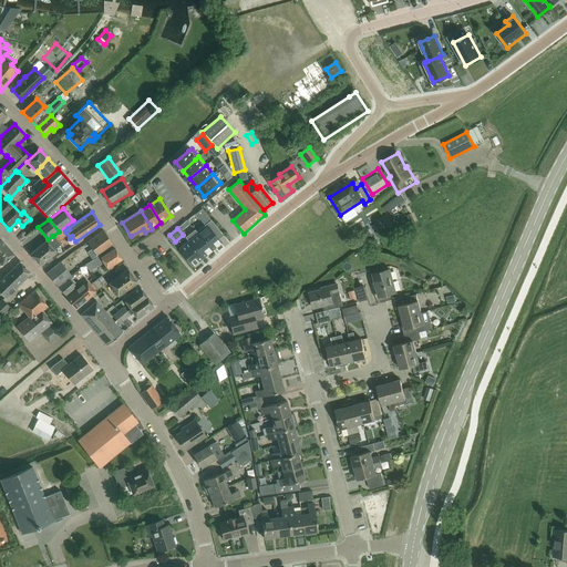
[(22,240),(30,250),(44,239),(37,229),(22,240)]
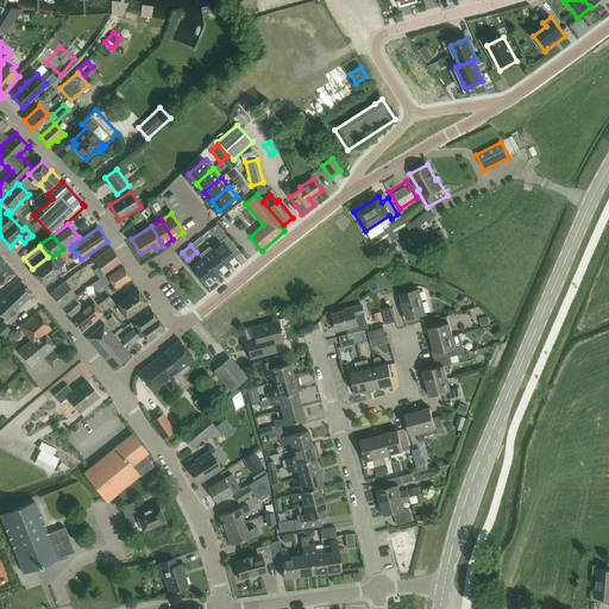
[(223,246),(213,253),(228,271),(237,263),(223,246)]
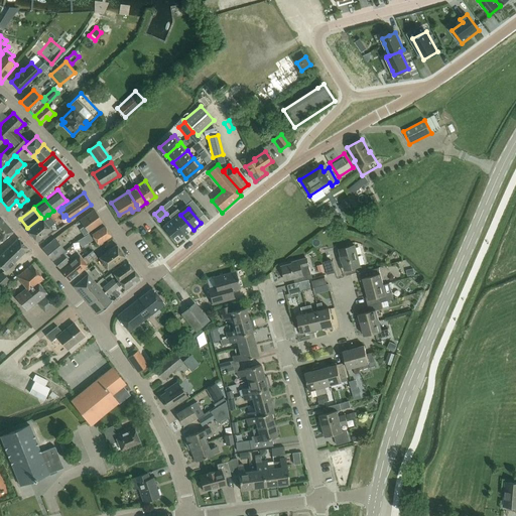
[(80,221),(84,228),(80,231),(83,237),(88,234),(102,223),(95,211),(80,221)]
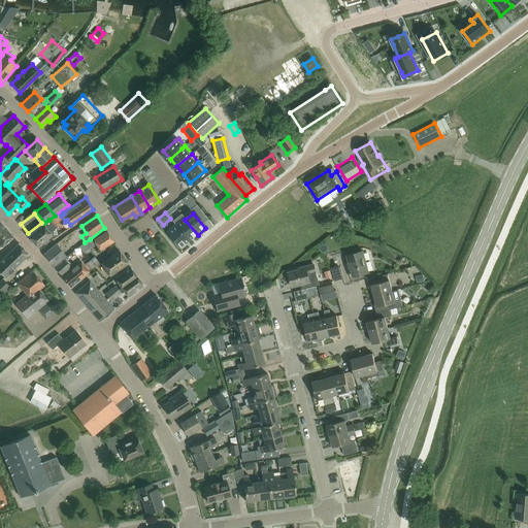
[(44,223),(28,236),(37,248),(52,236),(51,233),(56,228),(50,220),(48,220),(44,223)]
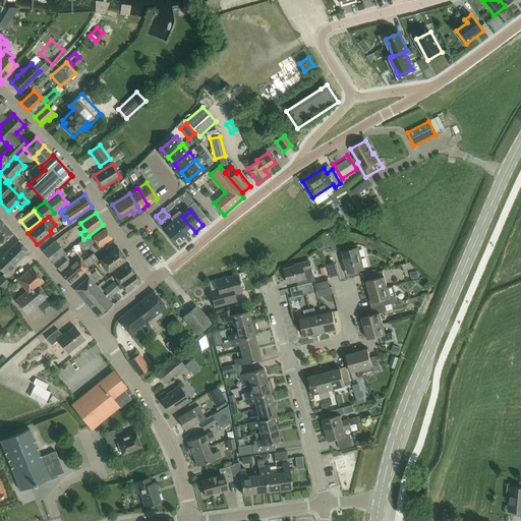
[(187,238),(195,232),(182,217),(174,224),(187,238)]
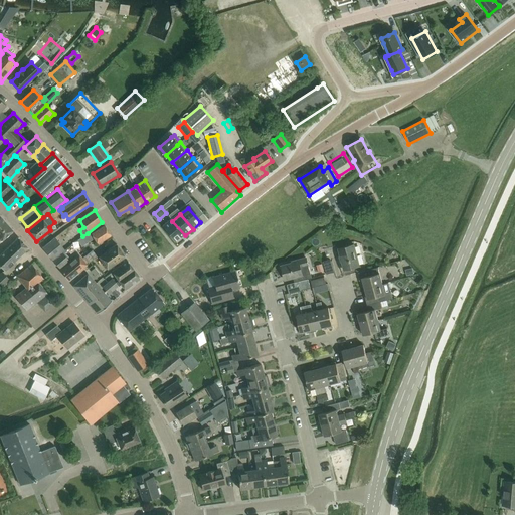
[(0,215),(0,239),(2,241),(13,231),(0,215)]
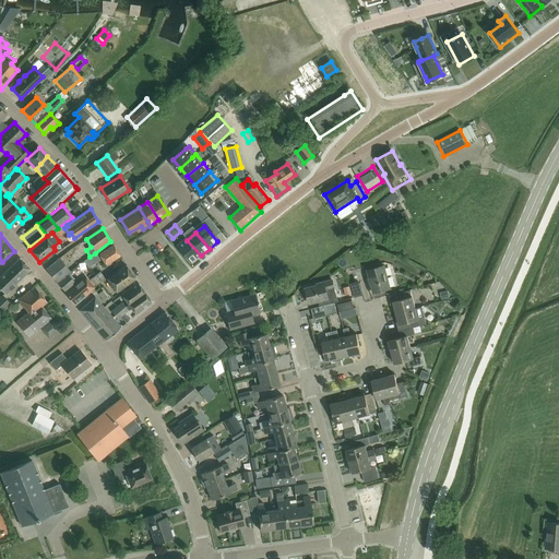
[(192,263),(201,256),(187,240),(179,247),(192,263)]
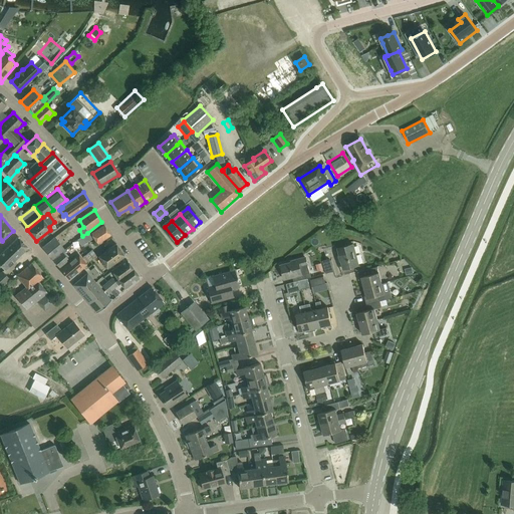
[(110,235),(104,226),(91,234),(97,244),(110,235)]
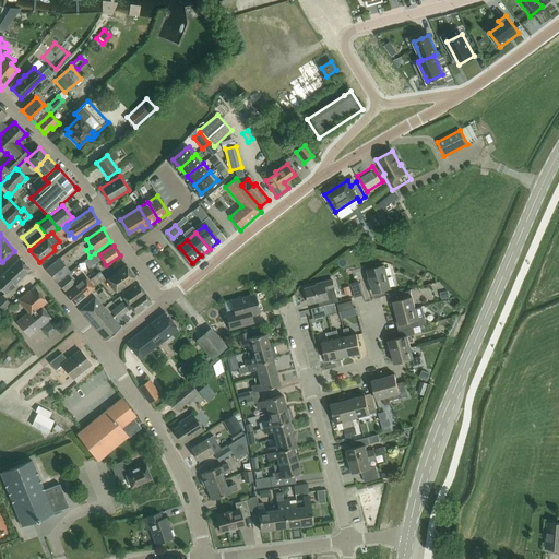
[(0,288),(6,294),(31,270),(20,259),(0,277),(0,288)]
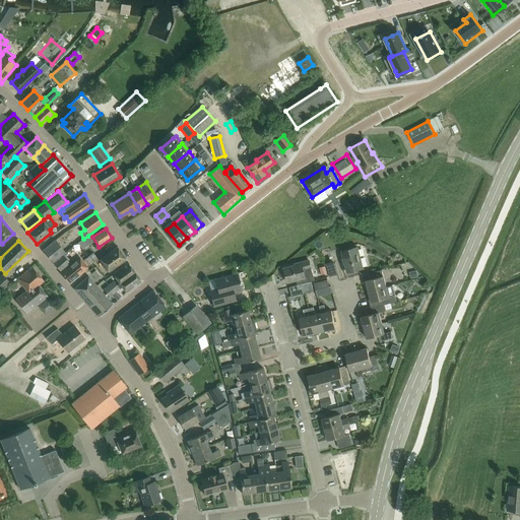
[(55,241),(43,251),(51,261),(63,251),(55,241)]
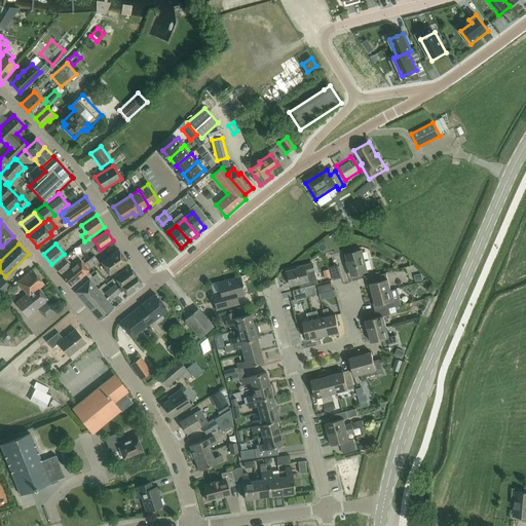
[(119,250),(107,258),(104,253),(97,258),(100,263),(101,262),(101,263),(109,275),(127,263),(119,250)]
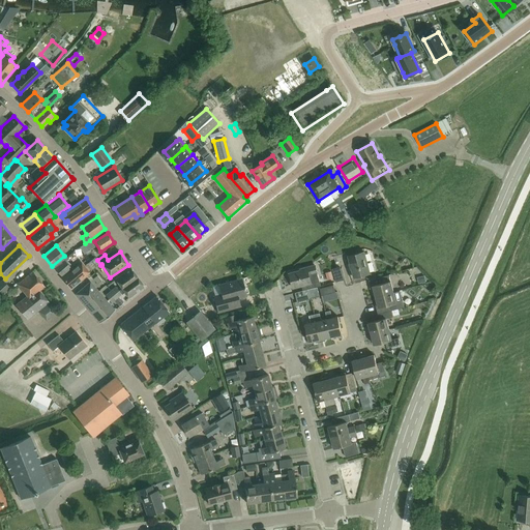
[(370,274),(364,253),(348,256),(354,278),(370,274)]
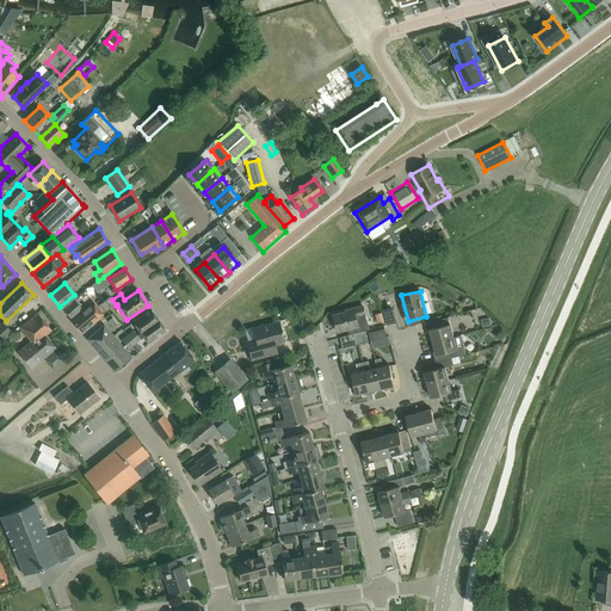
[(105,294),(99,301),(105,307),(112,300),(105,294)]
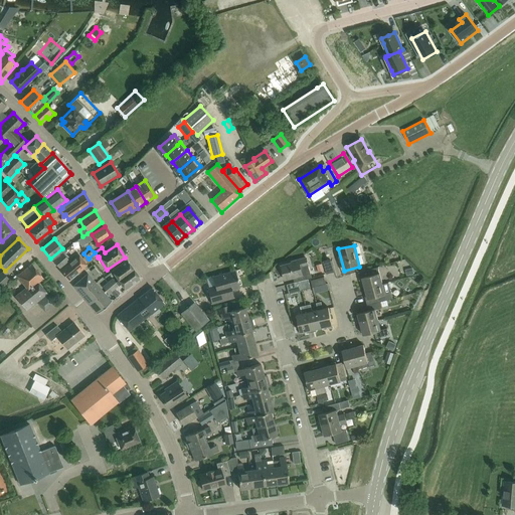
[(59,269),(68,261),(61,252),(52,261),(59,269)]
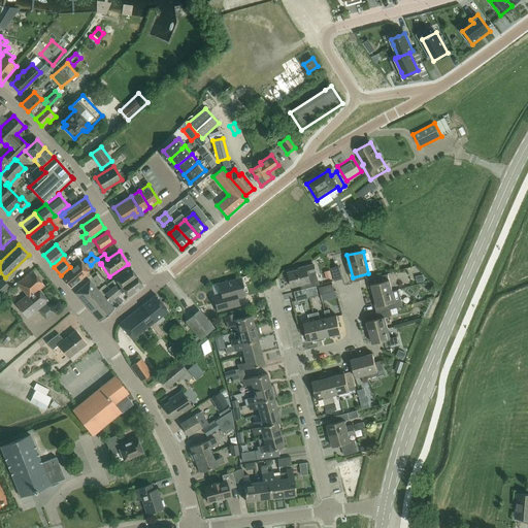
[(63,277),(70,288),(89,272),(80,263),(63,277)]
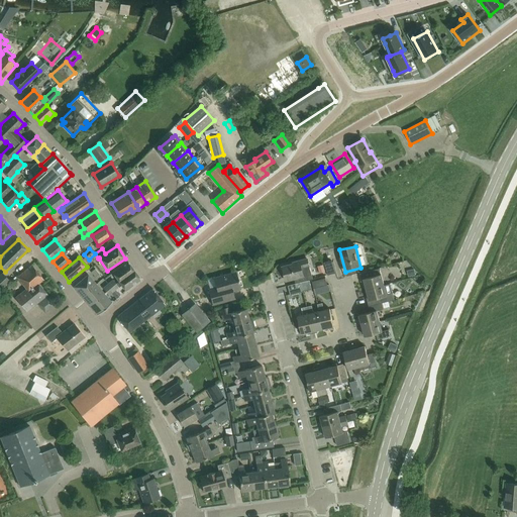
[(312,280),(309,267),(307,260),(296,263),(296,264),(283,268),(286,281),(294,279),(296,284),(301,283),(309,281),(309,280),(312,280)]
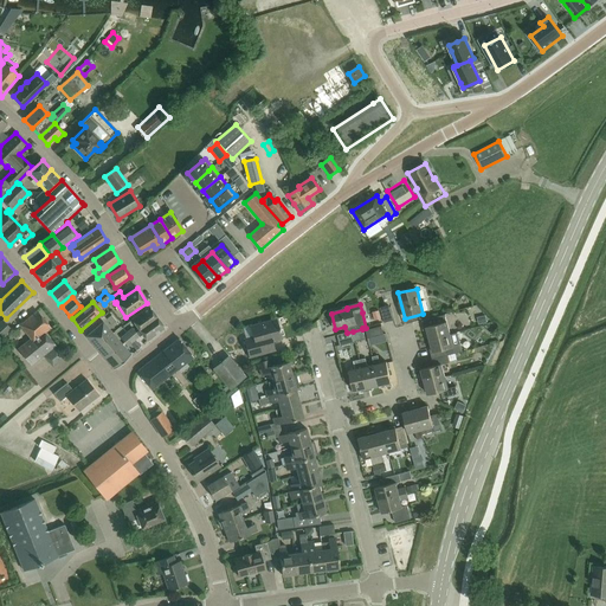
[(158,317),(149,307),(131,320),(140,330),(158,317)]
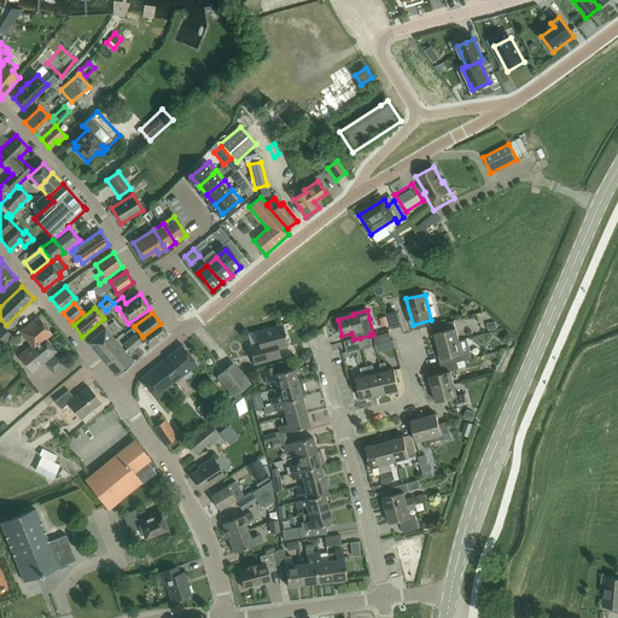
[(46,339),(52,334),(38,318),(21,333),(31,347),(19,356),(31,372),(56,354),(46,339)]
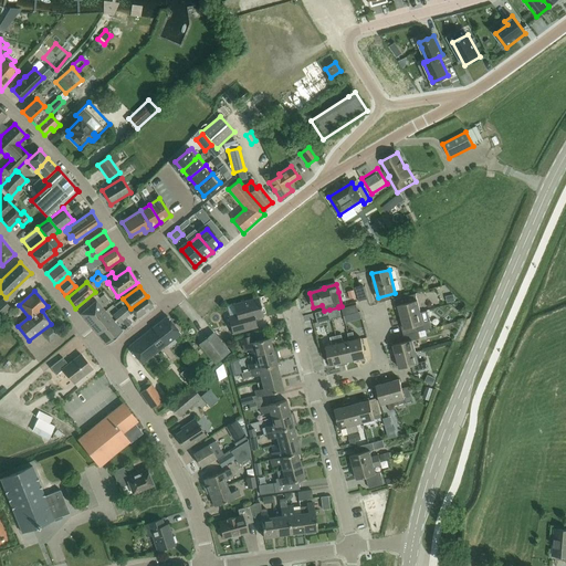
[(401,317),(420,312),(416,294),(394,300),(397,312),(399,311),(401,317)]
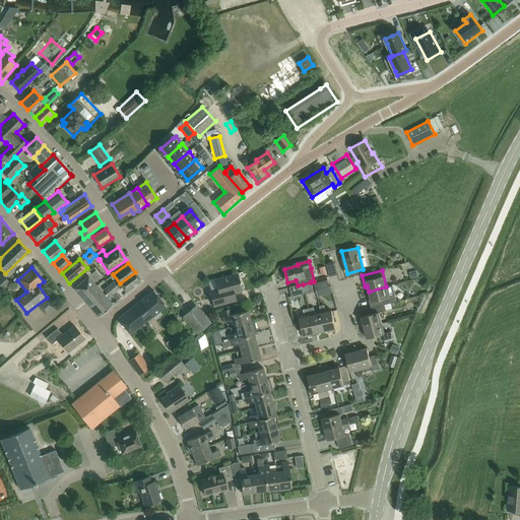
[(135,272),(120,283),(126,293),(141,281),(135,272)]
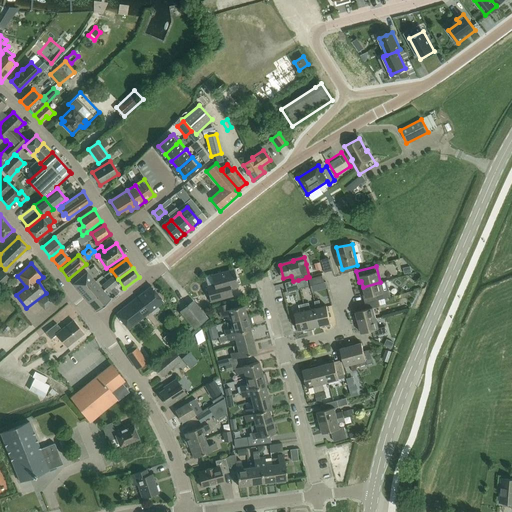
[(223,291),(238,287),(234,270),(211,276),(213,285),(205,287),(210,303),(225,298),(223,291)]
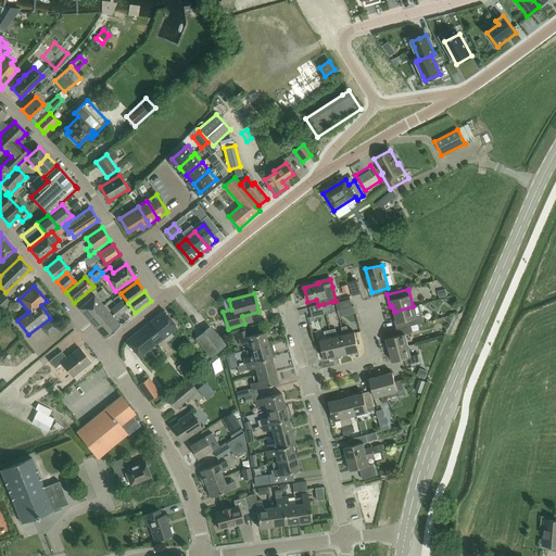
[(2,294),(0,295),(0,311),(10,302),(2,294)]
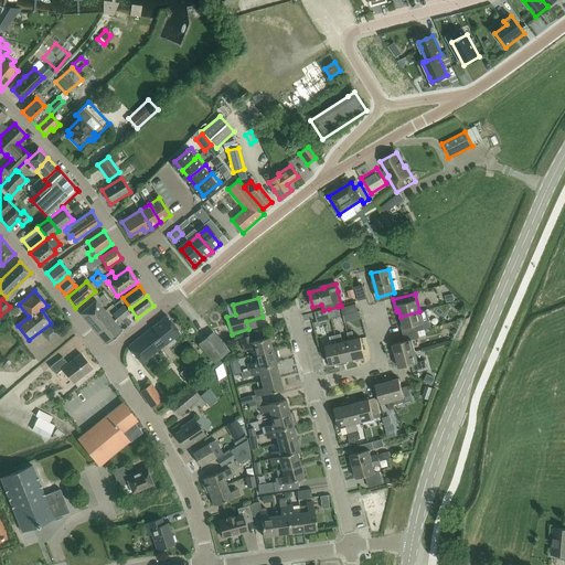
[(89,324),(105,311),(96,301),(81,315),(89,324)]
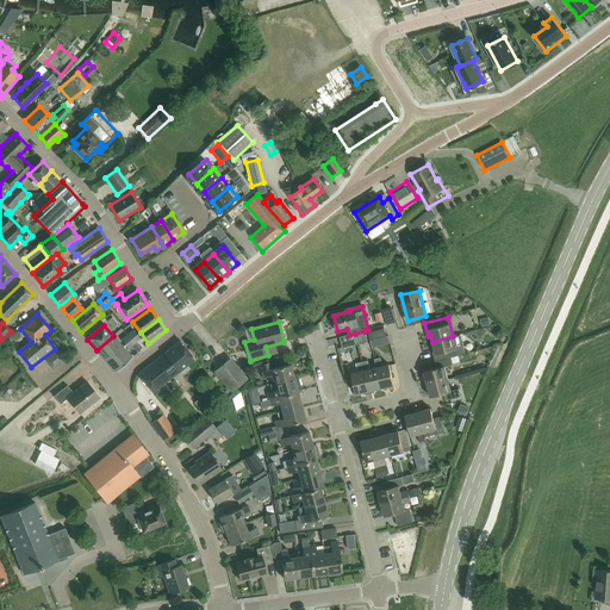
[(384,329),(368,332),(371,341),(386,337),(384,329)]
